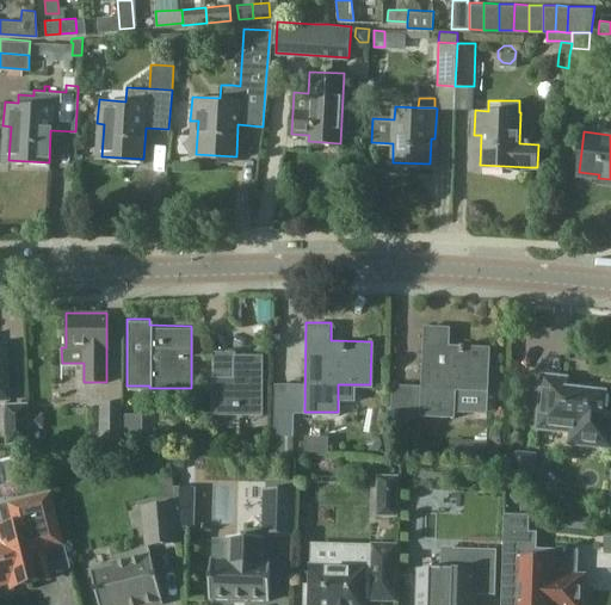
[(424,325),(419,413),(452,414),(455,387),(486,388),(488,345),(448,344),(449,326),(424,325)]
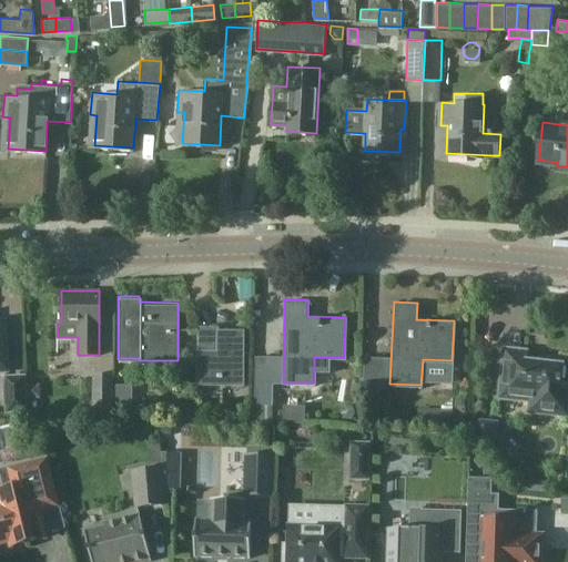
[(223,329),(223,331),(217,331),(219,325),(198,325),(198,381),(242,382),(242,329),(223,329)]
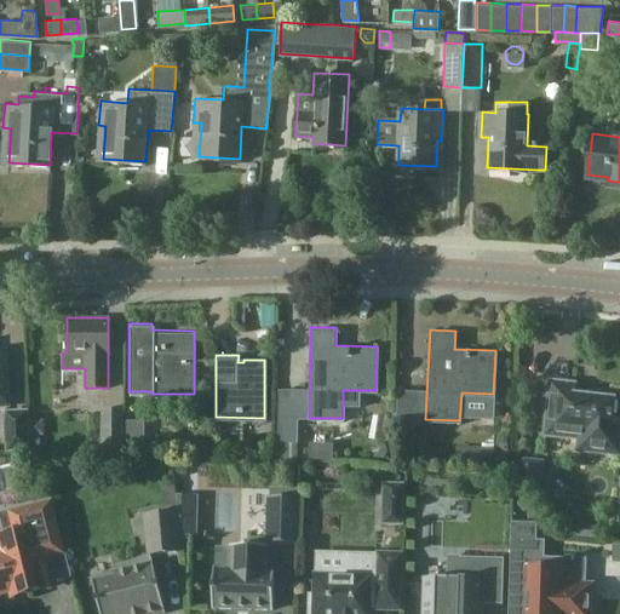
[(575,380),(574,380),(551,378),(545,430),(581,435),(580,445),(616,448),(619,415),(613,415),(615,395),(610,395),(610,389),(596,388),(595,392),(574,391),(575,380)]
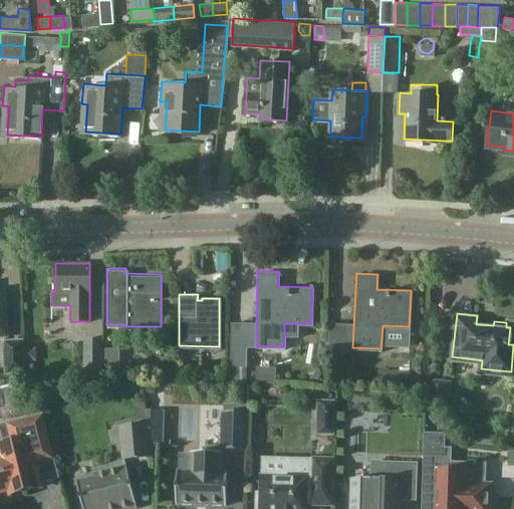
[(102,336),(90,336),(87,336),(87,374),(102,374),(102,336)]
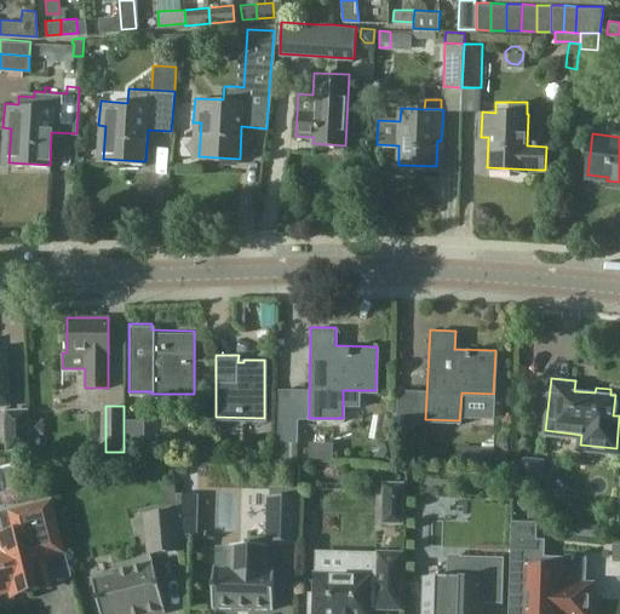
[(26,408),(5,409),(7,447),(28,446),(27,435),(26,408)]
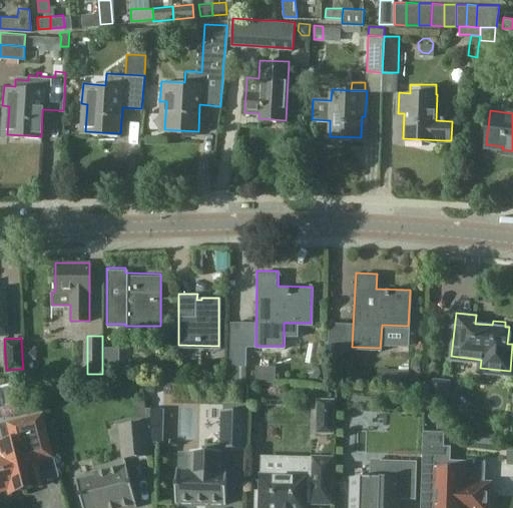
[(245,346),(228,345),(228,365),(226,364),(226,380),(243,380),(243,365),(245,365),(245,346)]
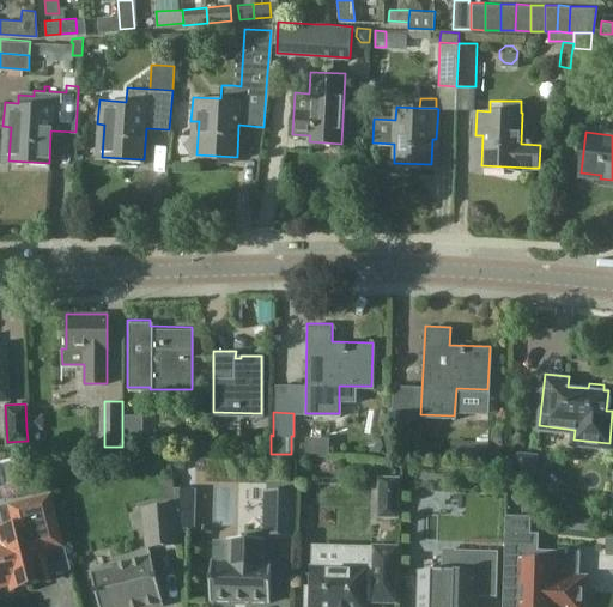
[(36,413),(29,413),(29,428),(43,426),(43,419),(36,413)]
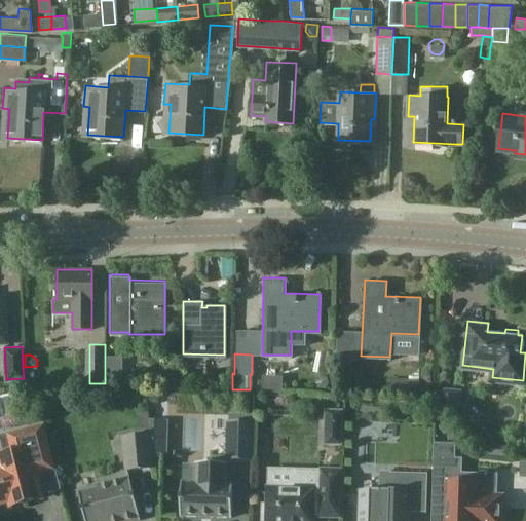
[(339,357),(339,358),(338,377),(349,378),(350,358),(339,357)]
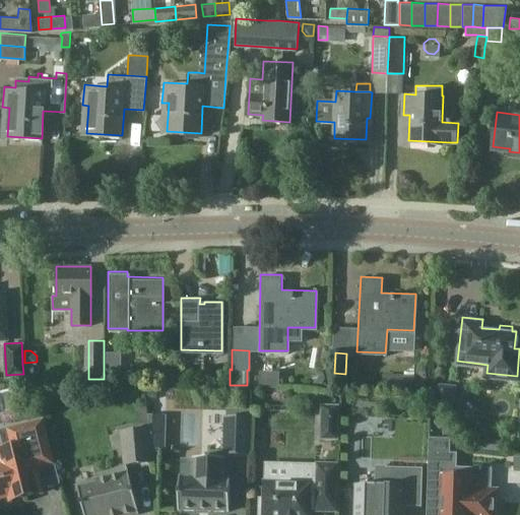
[(34,364),(22,365),(23,374),(23,376),(35,376),(34,364)]
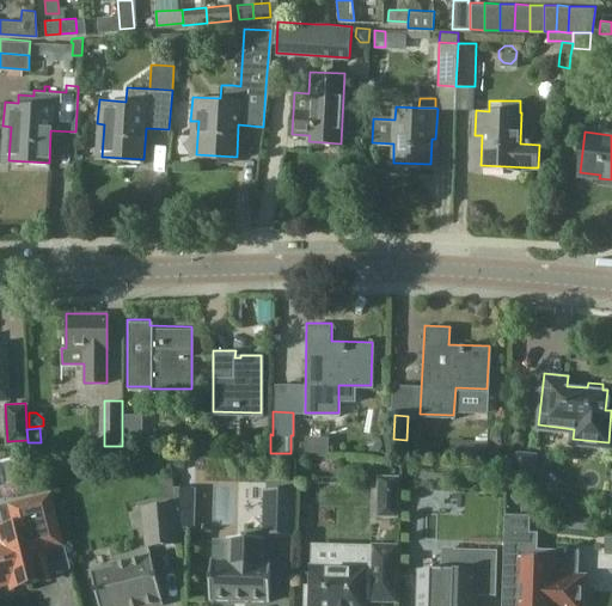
[(304,435),(304,454),(326,454),(328,435),(304,435)]
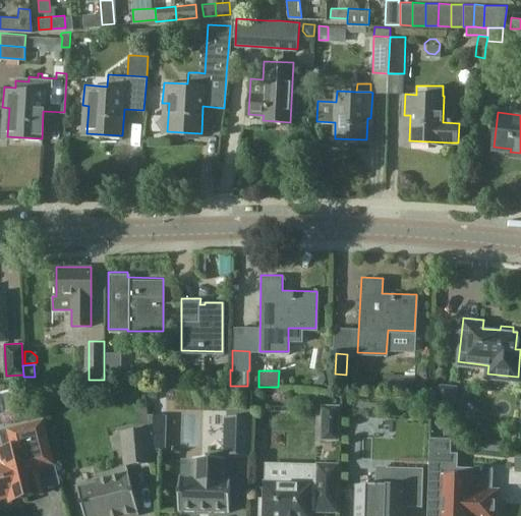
[(414,374),(404,373),(382,370),(381,388),(413,390),(414,374)]
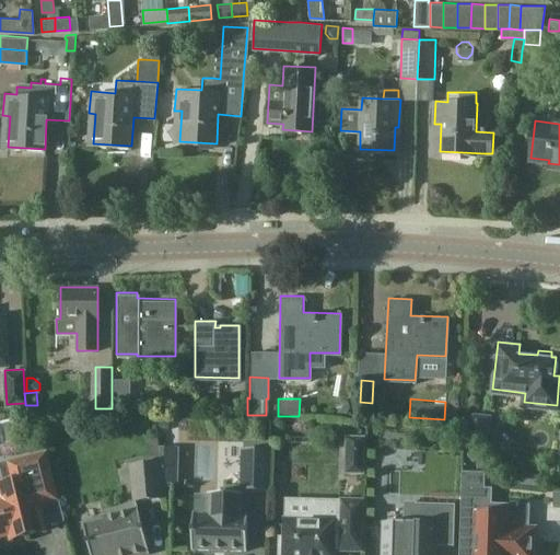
[(473,412),(470,430),(489,432),(491,413),(473,412)]
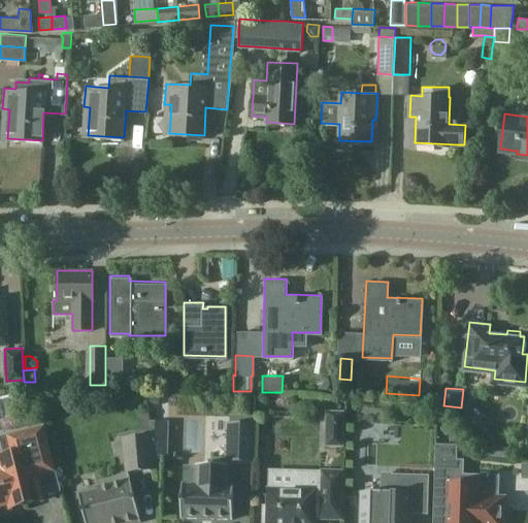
[(343,445),(344,409),(325,407),(325,445),(343,445)]
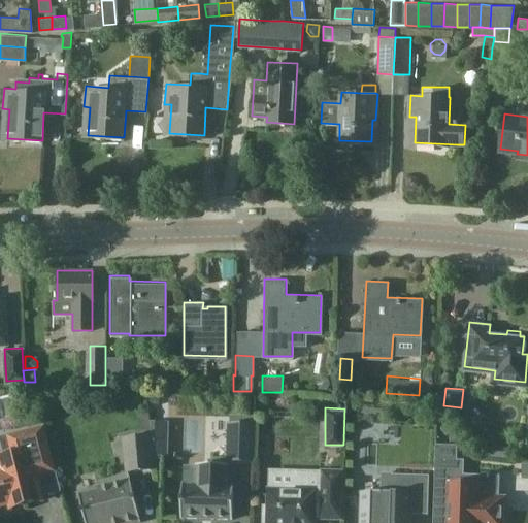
[(149,411),(140,412),(142,426),(144,426),(150,425),(149,411)]
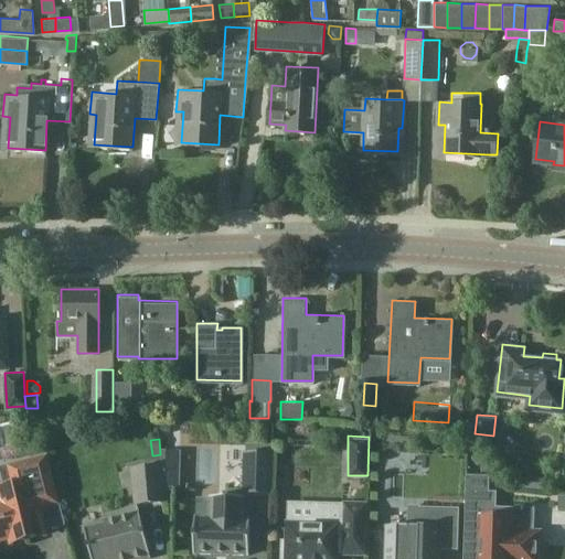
[(181,449),(161,448),(164,484),(180,485),(181,449)]
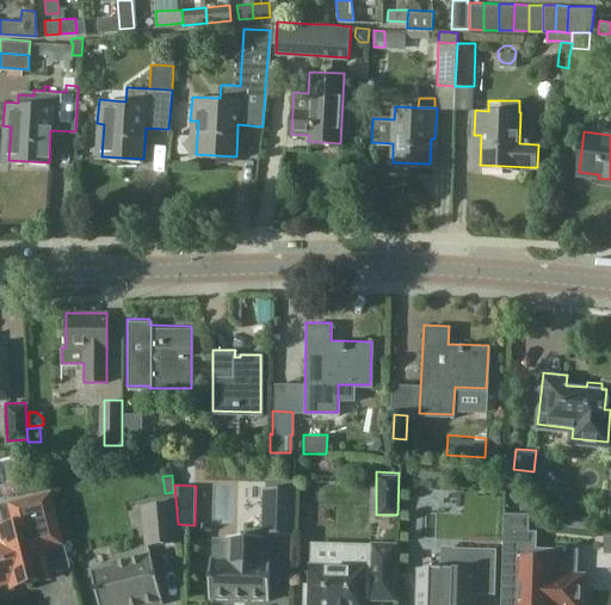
[(263,486),(261,531),(294,532),(295,487),(263,486)]
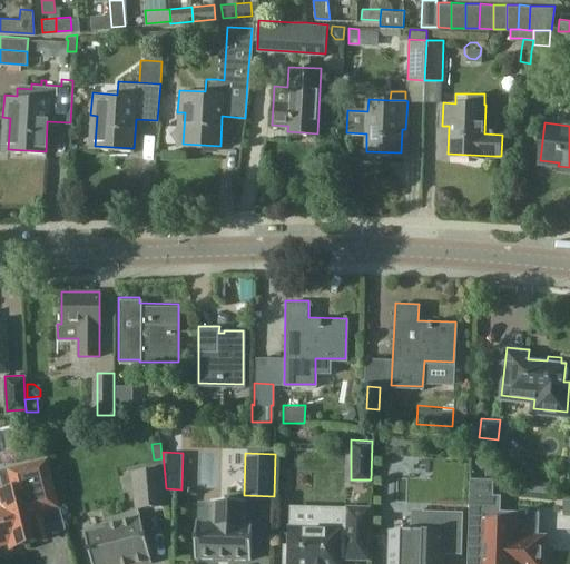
[(13,487),(0,490),(0,541),(21,536),(22,542),(45,536),(38,510),(58,505),(46,458),(9,467),(13,487)]
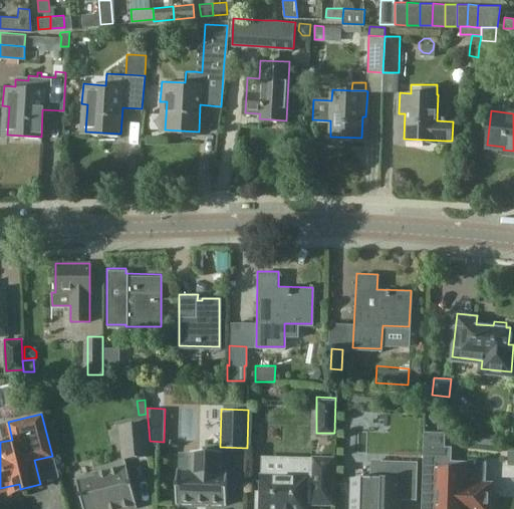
[(149,455),(146,423),(119,425),(122,457),(149,455)]
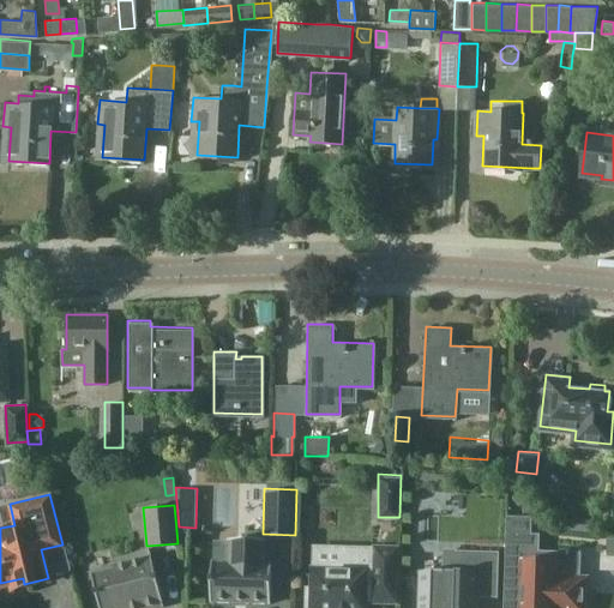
[(595,519),(585,518),(584,531),(594,533),(595,519)]
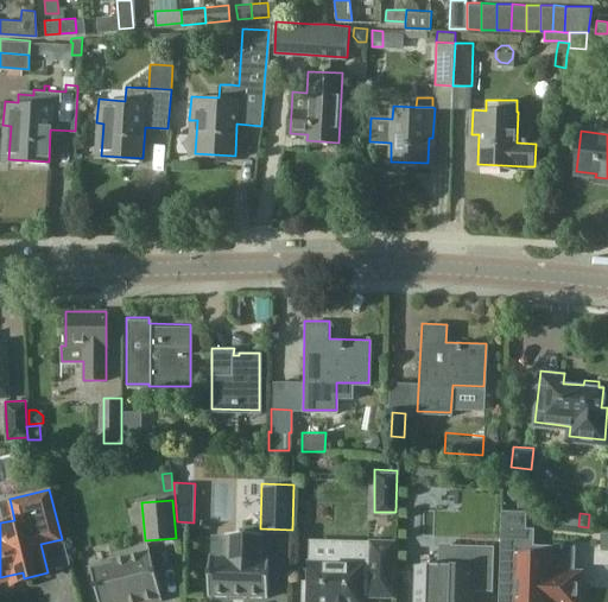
[(501,526),(499,578),(518,580),(517,601),(580,601),(580,599),(586,599),(586,582),(581,582),(581,571),(556,570),(556,556),(533,556),(534,527),(501,526)]
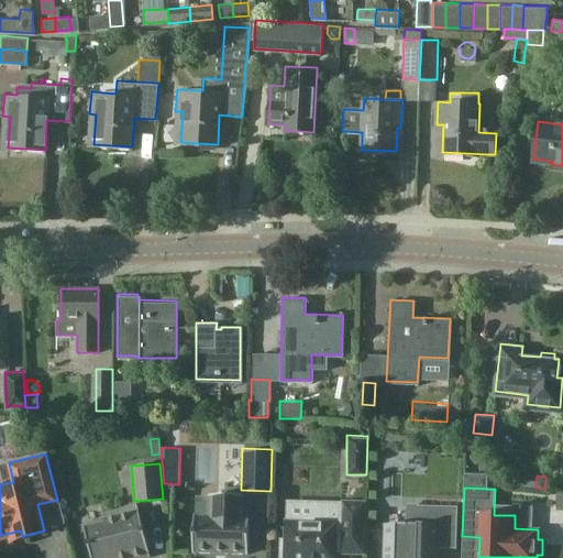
[(194,514),(192,549),(247,551),(249,516),(242,516),(243,494),(210,493),(209,515),(194,514)]
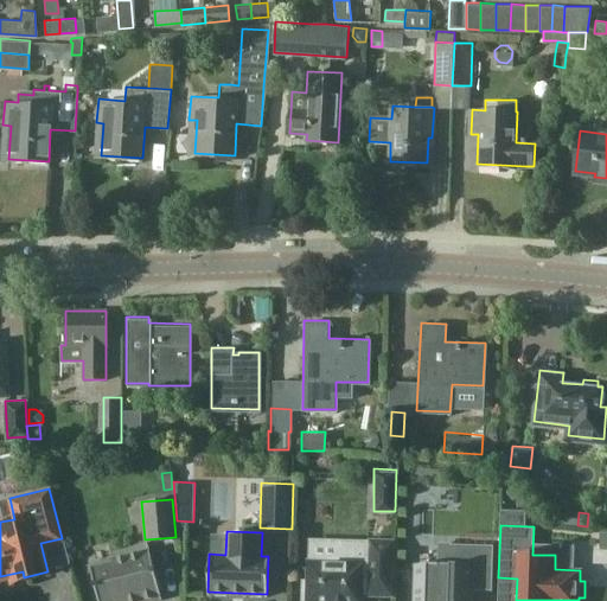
[(393,593),(395,538),(369,537),(369,539),(340,538),(340,560),(308,560),(308,579),(302,579),(302,599),(307,599),(307,600),(360,600),(362,588),(368,588),(368,593),(393,593)]
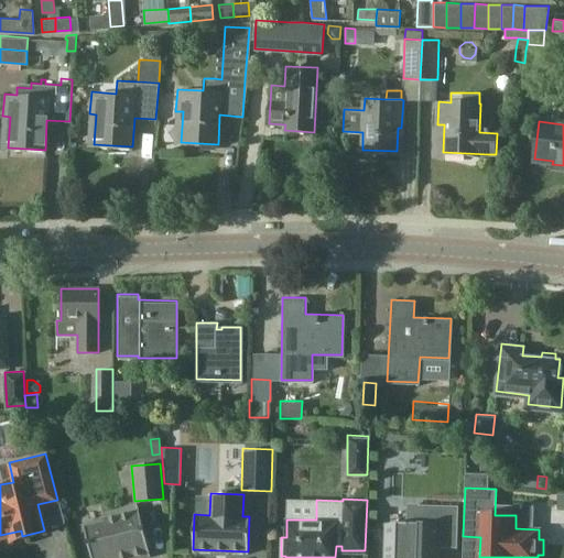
[(408,503),(407,523),(384,522),(382,557),(440,557),(441,546),(457,547),(458,505),(408,503)]
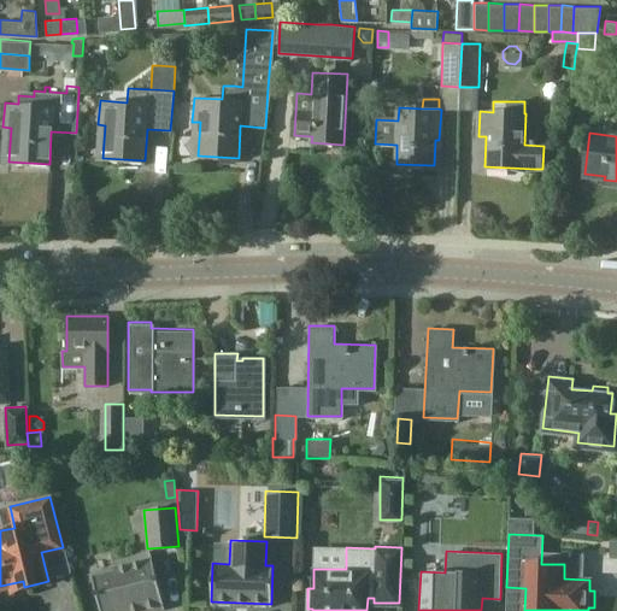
[(145,610),(164,606),(152,557),(113,567),(115,571),(92,577),(100,610),(145,610)]
